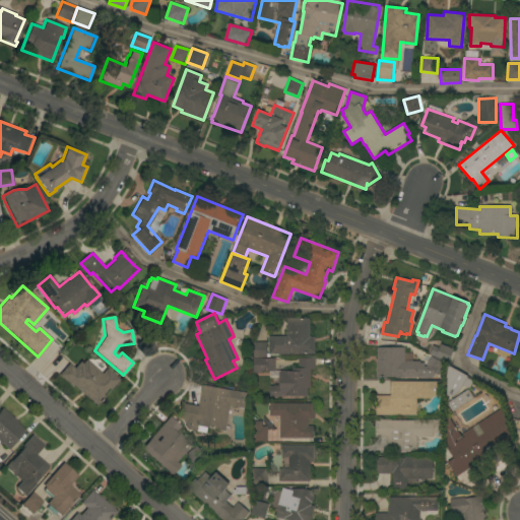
[(269,354),(268,337),(287,336),(287,319),(310,318),(310,337),(315,337),(315,353),(269,354)]
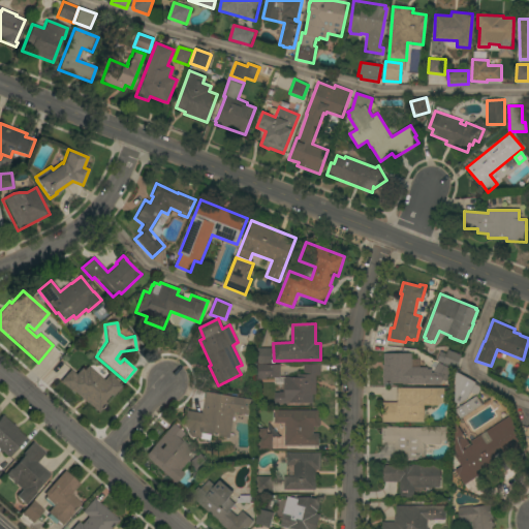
[(257,364),(256,348),(271,348),(272,364),(257,364)]
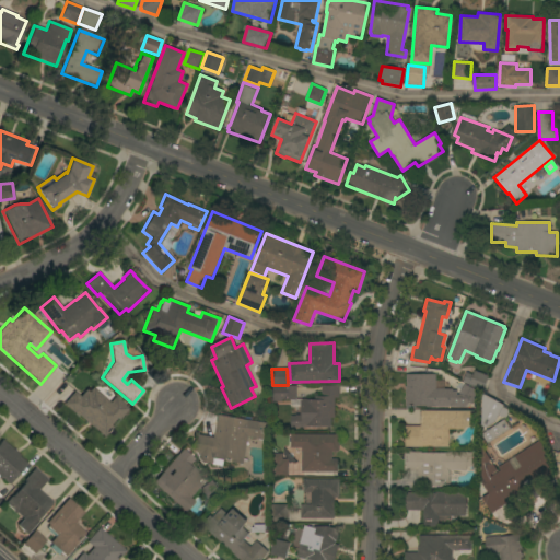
[(489,376),(482,392),(468,385),(469,384),(465,383),(468,373),(473,375),(474,371),(489,376)]
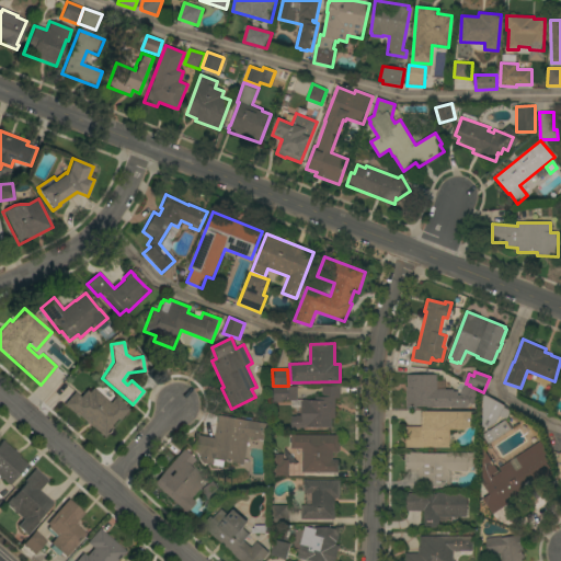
[(436,375),(436,382),(446,382),(446,390),(453,390),(453,392),(458,392),(458,395),(460,395),(466,385),(479,392),(478,393),(479,395),(471,408),(407,407),(407,388),(408,388),(407,375),(436,375)]
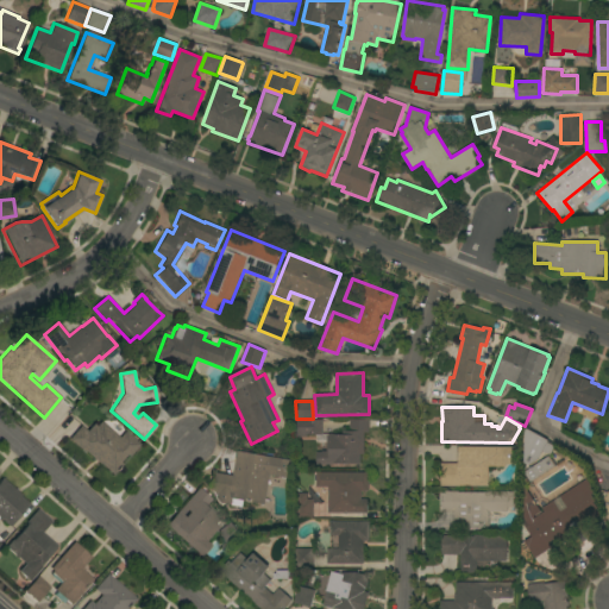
[(322,434),(343,434),(343,431),(350,431),(350,420),(369,420),(369,433),(364,433),(364,454),(359,454),(359,464),(316,465),(316,453),(321,453),(321,451),(326,451),(326,443),(316,443),(316,435),(307,435),(307,437),(296,438),(296,420),(322,420),(322,434)]
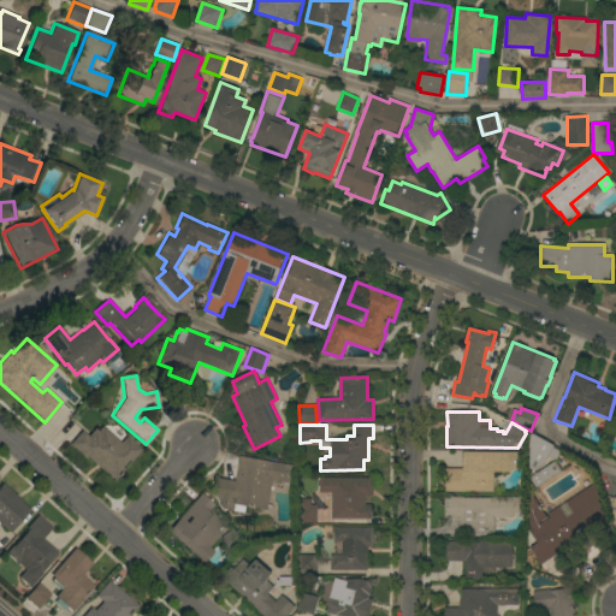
[(120,442),(125,436),(141,450),(130,462),(128,460),(120,468),(123,469),(113,480),(100,468),(100,469),(84,455),(83,456),(70,444),(82,431),(88,436),(94,428),(98,431),(101,426),(120,442)]
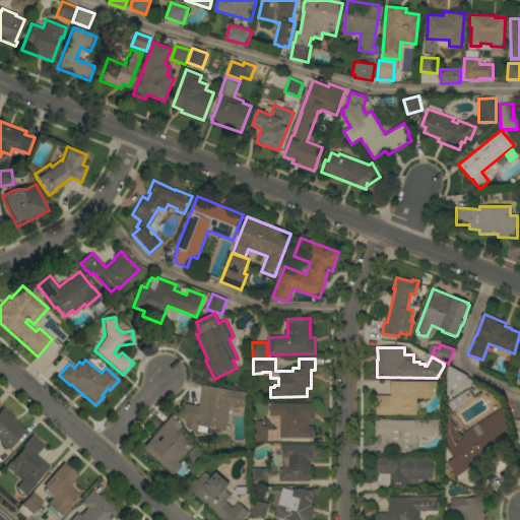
[(467,376),(467,378),(473,381),(469,388),(463,386),(459,392),(452,397),(447,392),(448,366),(467,376)]
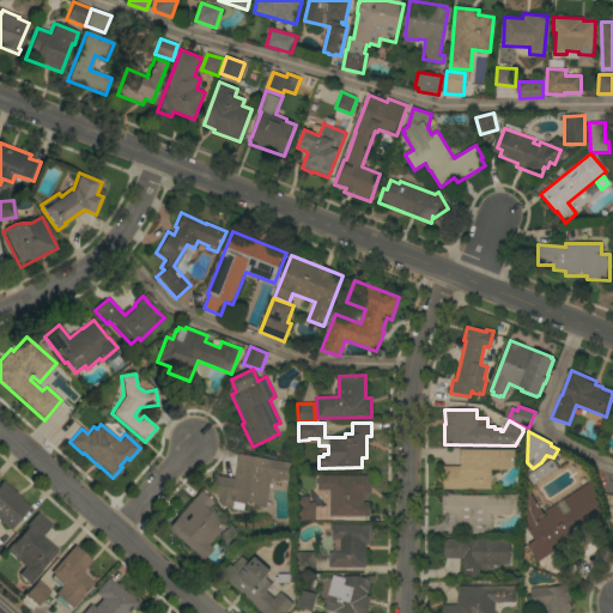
[(443,490),(443,466),(461,466),(461,450),(517,449),(517,468),(509,468),(509,469),(492,469),(492,490),(443,490)]
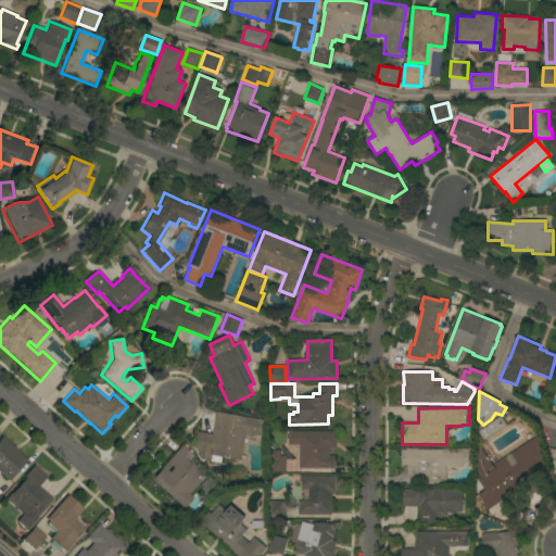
[(241,460),(211,455),(211,453),(205,452),(205,455),(200,454),(200,452),(194,451),(198,431),(213,434),(217,412),(248,418),(249,417),(261,419),(257,436),(247,433),(241,460)]
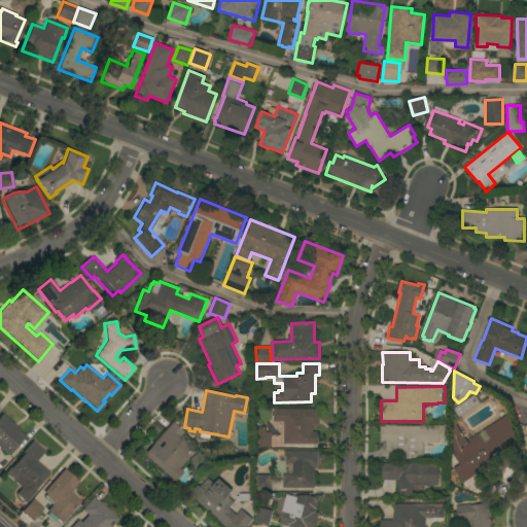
[(460,417),(454,409),(476,395),(481,403),(460,417)]
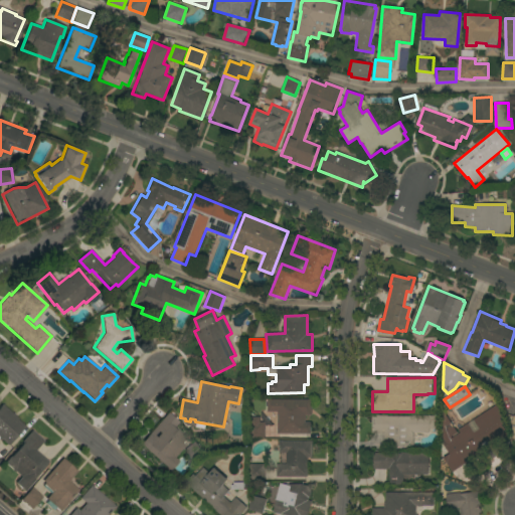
[(312,399),(312,414),(305,414),(305,422),(311,422),(311,434),(278,434),(278,412),(268,412),(268,399),(312,399)]
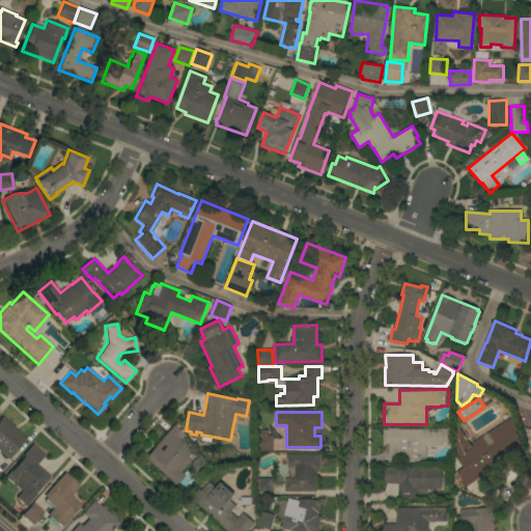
[(0,452),(0,418),(1,417),(18,431),(17,432),(25,440),(8,459),(0,452)]
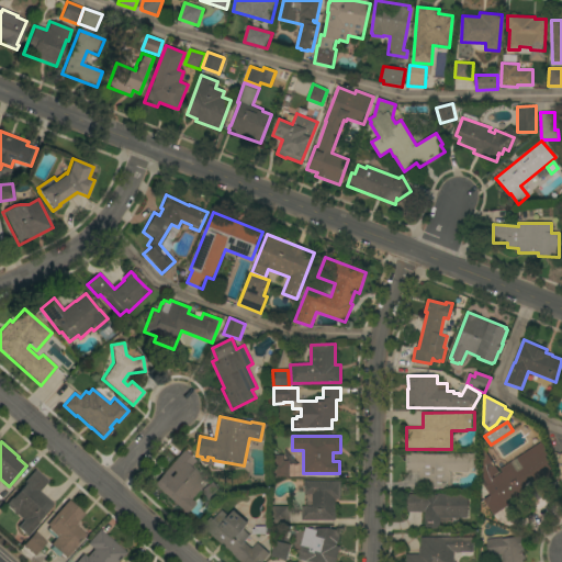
[(541,442),(550,458),(543,462),(553,478),(510,506),(509,505),(493,515),(483,499),(491,495),(480,479),(489,473),(482,463),(490,458),(498,472),(492,476),(493,479),(502,473),(499,469),(541,442)]
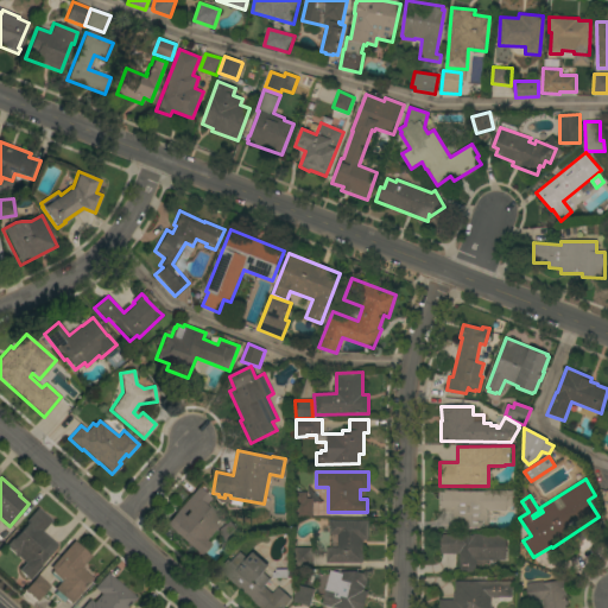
[(165,524),(197,487),(210,498),(204,506),(219,518),(214,523),(219,526),(206,540),(210,544),(201,556),(165,524)]
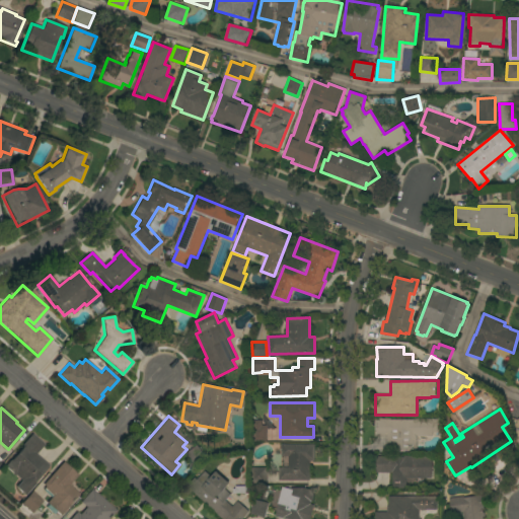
[(518,441),(516,440),(518,436),(510,433),(516,418),(518,419),(518,441)]
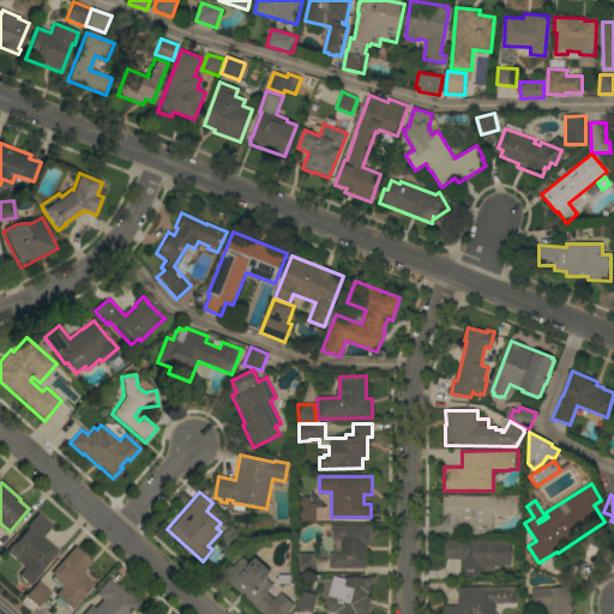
[(494,534),(464,534),(464,528),(457,528),(457,516),(445,516),(445,495),(462,495),(462,497),(491,497),(491,495),(517,495),(517,512),(512,512),(512,516),(494,517),(494,534)]
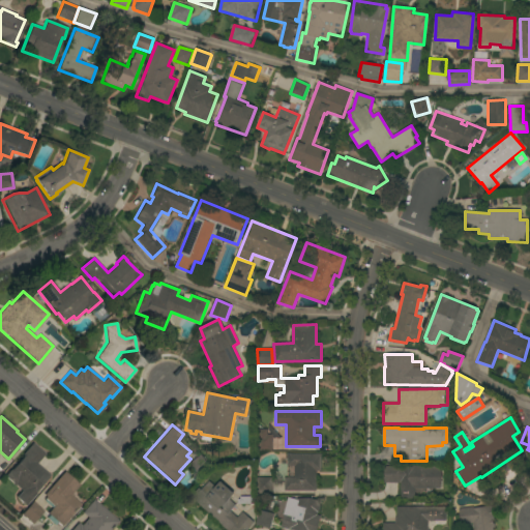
[(272,451),(257,451),(257,430),(267,430),(267,435),(272,435),(272,451)]
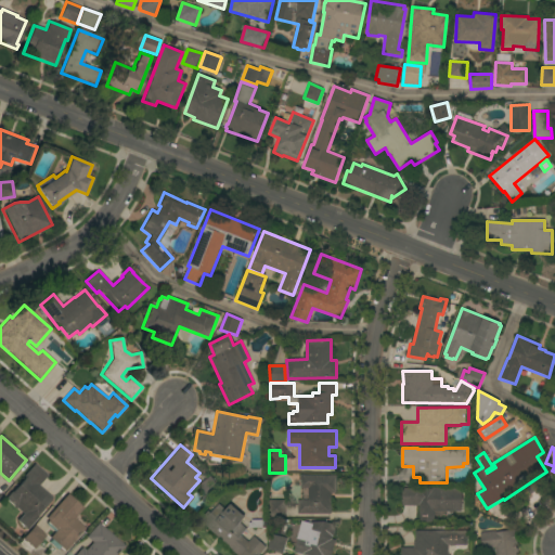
[(51,498),(44,504),(47,505),(36,516),(37,517),(26,529),(16,520),(23,514),(15,506),(14,507),(4,498),(24,477),(23,476),(34,464),(47,476),(38,485),(51,498)]
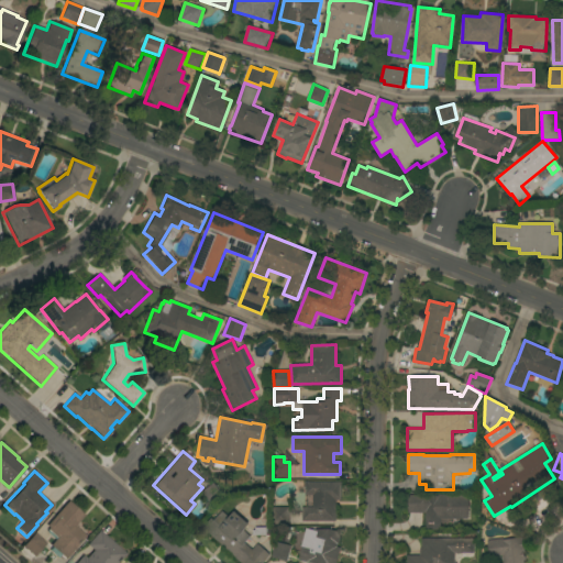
[(341,482),(341,500),(335,500),(335,521),(302,520),(302,507),(312,507),(312,495),(305,495),(306,482),(341,482)]
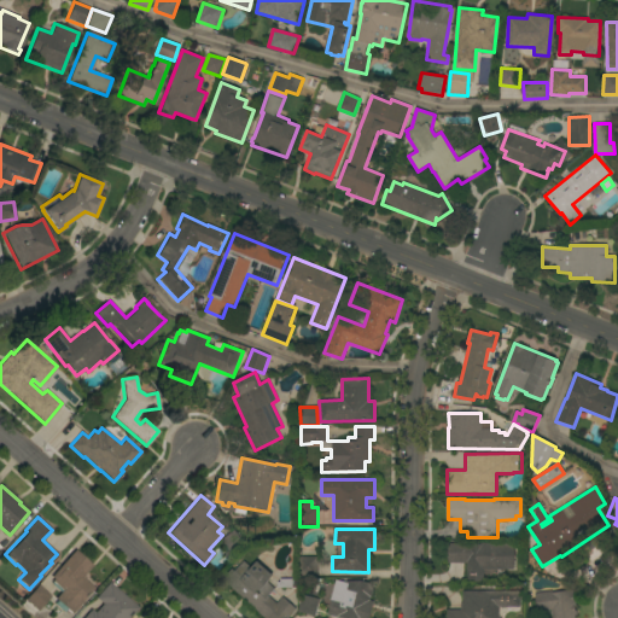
[(234,530),(245,546),(232,555),(221,540),(234,530)]
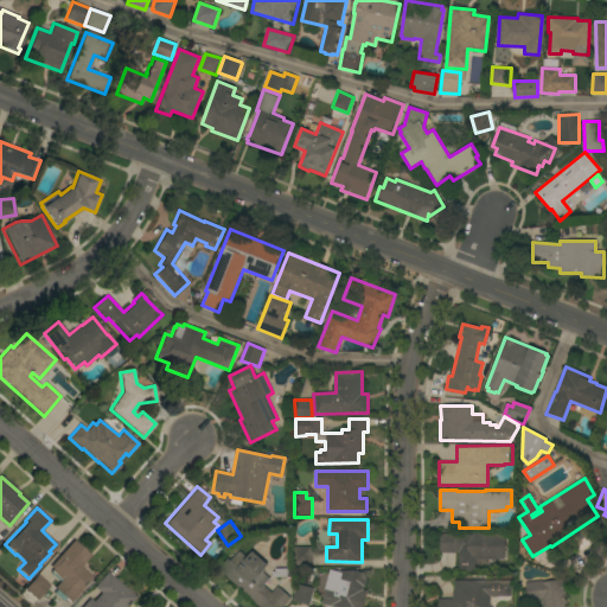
[(475,560),(475,570),(459,570),(459,554),(440,554),(440,534),(505,534),(505,560),(475,560)]
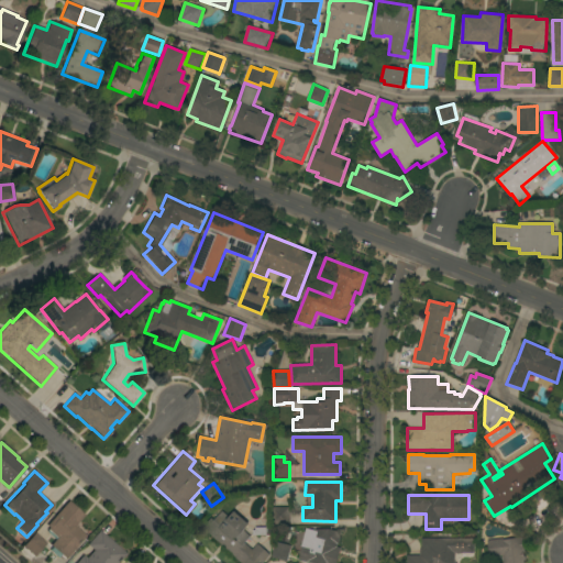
[(68,500),(84,515),(75,526),(86,536),(65,559),(61,554),(57,558),(48,550),(52,548),(50,545),(55,540),(46,532),(48,530),(47,529),(48,528),(46,526),(68,500)]
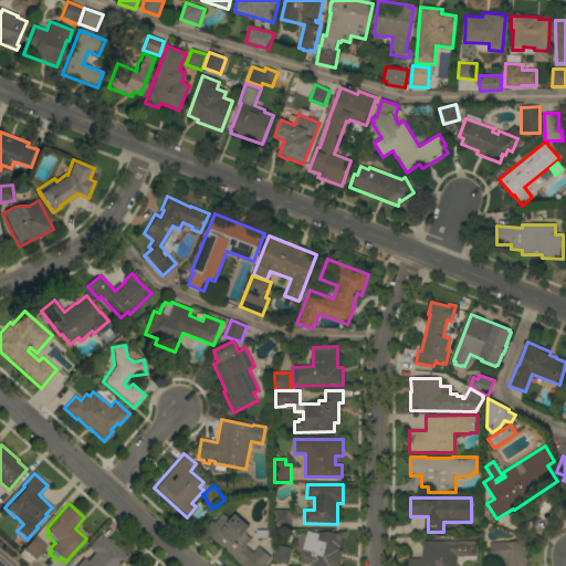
[(273,528),(273,510),(291,510),(291,528),(273,528)]
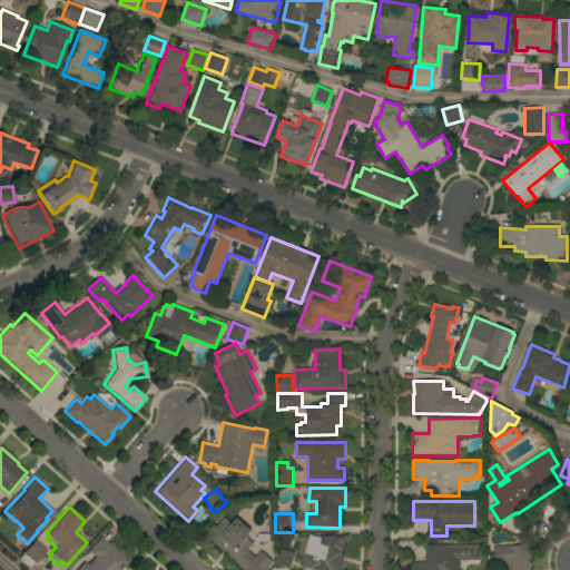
[(244,569),(205,534),(214,524),(216,527),(225,517),(232,523),(237,518),(238,519),(239,517),(253,529),(246,537),(254,543),(247,550),(255,557),(261,550),(274,561),(265,569),(244,569)]
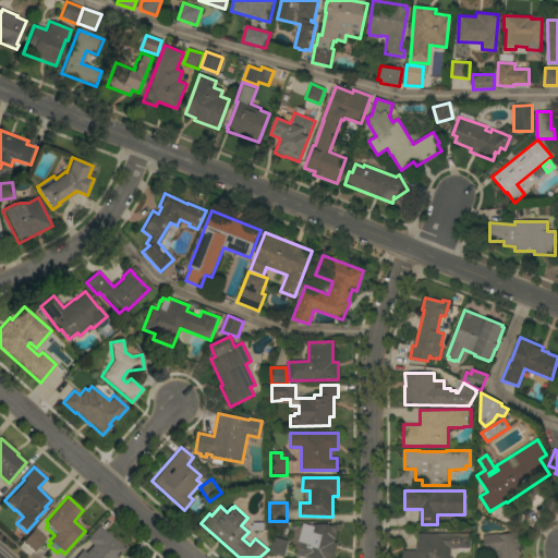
[(307,557),(295,555),(300,542),(299,542),(303,523),(312,525),(312,524),(326,524),(338,528),(337,532),(337,533),(336,538),(335,540),(334,542),(338,543),(334,557),(307,557)]
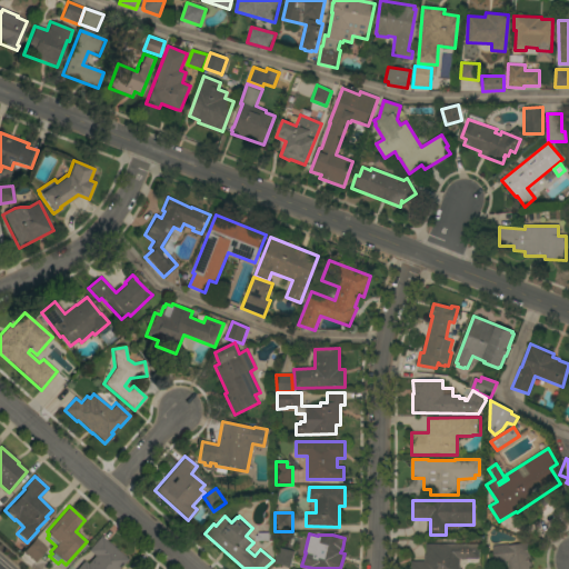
[(128,559),(118,568),(76,568),(83,561),(87,563),(95,556),(88,550),(100,536),(128,559)]
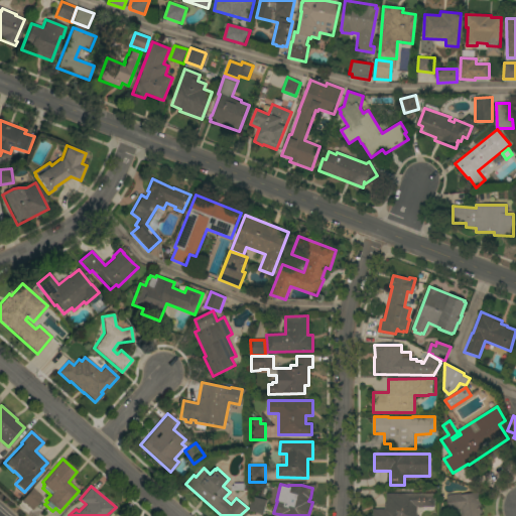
[(20,501),(31,489),(41,498),(31,510),(20,501)]
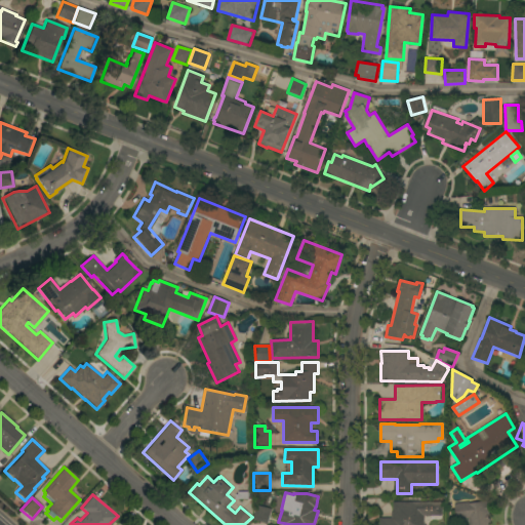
[(469,524),(469,518),(456,520),(454,505),(469,502),(470,503),(487,501),(488,506),(487,506),(487,509),(488,509),(489,515),(488,515),(489,519),(490,519),(490,523),(489,523),(489,524),(469,524)]
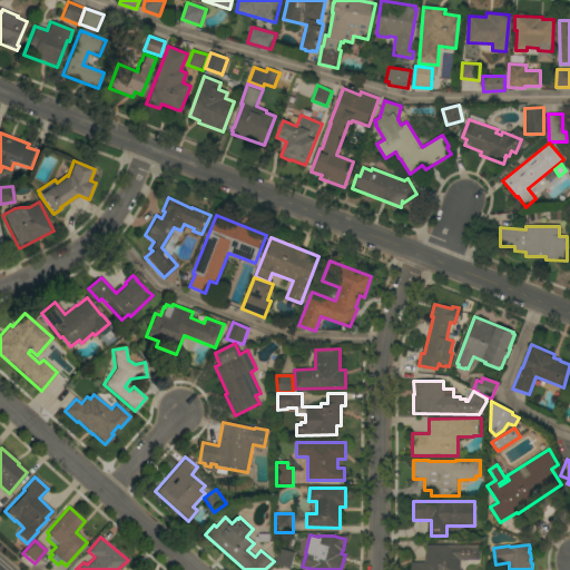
[(480,546),(480,560),(460,560),(460,569),(412,569),(412,562),(425,562),(425,557),(426,557),(426,546),(480,546)]
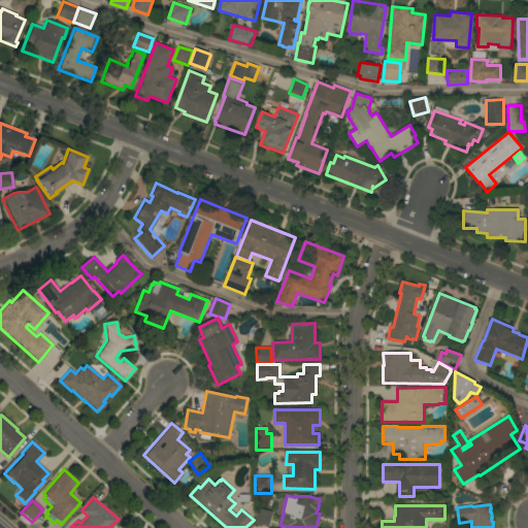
[(269,527),(255,523),(259,507),(273,512),(269,527)]
